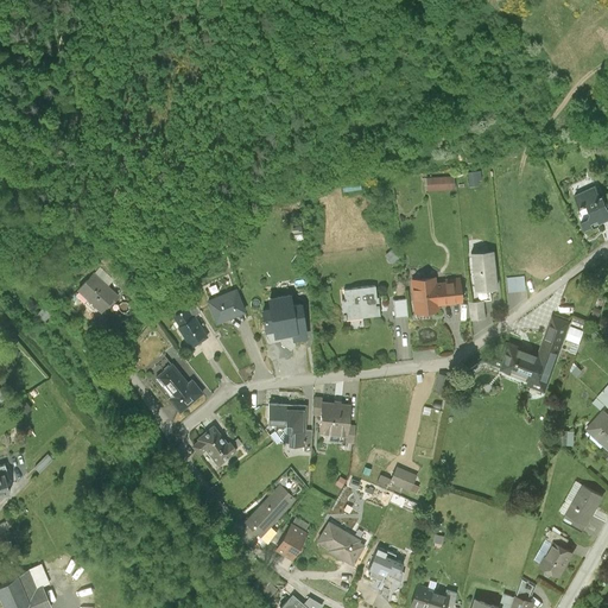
[(467,171),(468,185),(479,184),(477,179),(481,179),(480,170),(467,171)]
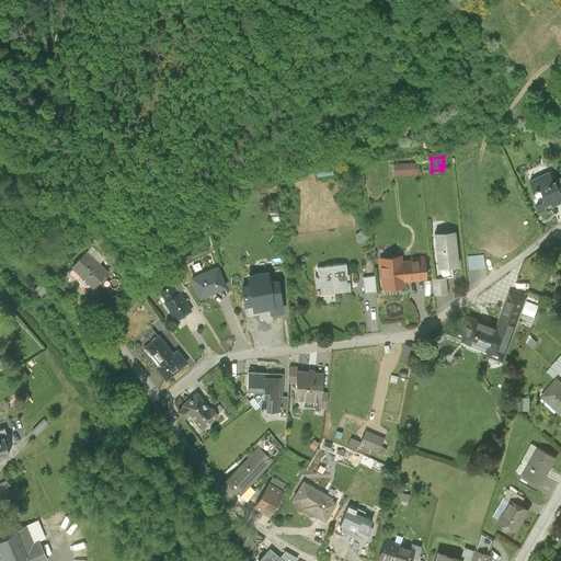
[(393,176),(419,173),(418,161),(392,164),(393,176)]
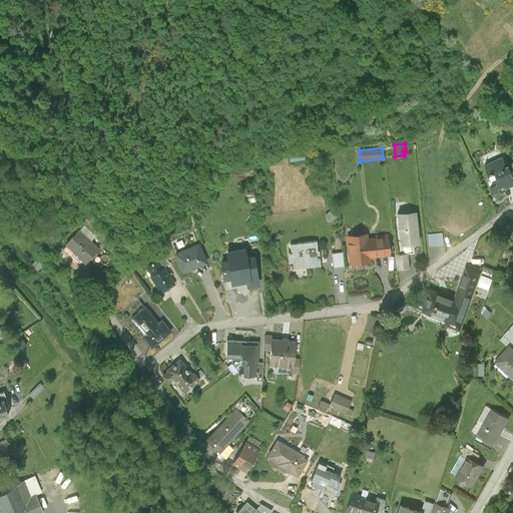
[(508,165),(504,157),(485,165),(490,174),(496,171),(498,177),(497,181),(491,184),(494,192),(500,189),(501,189),(503,190),(506,188),(507,186),(512,182),(512,181),(512,168),(510,164),(508,165)]
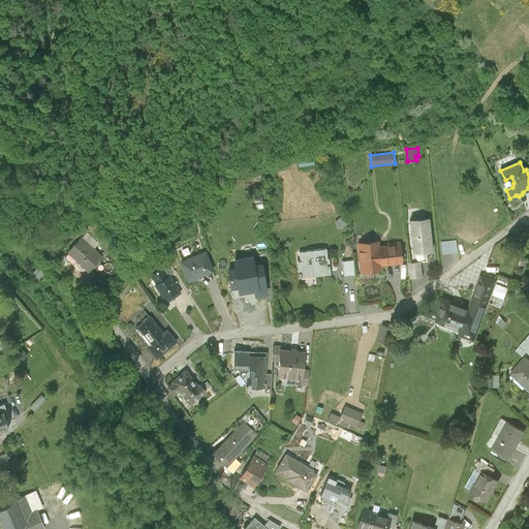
[(412,251),(431,250),(429,221),(409,223),(412,251)]
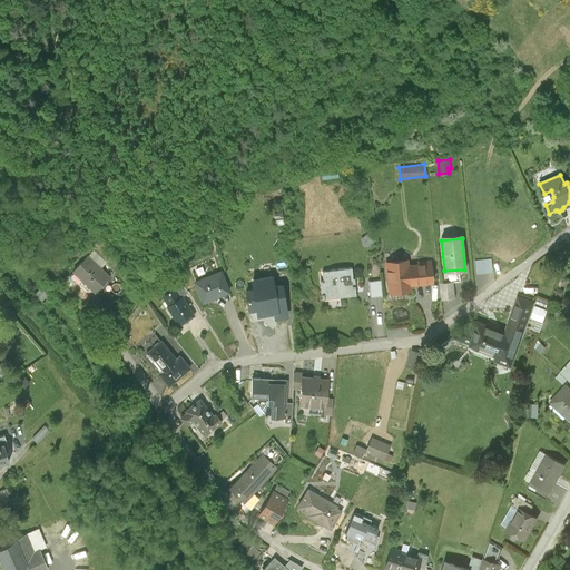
[(111,274),(88,254),(75,268),(96,287),(104,279),(105,282),(111,274)]
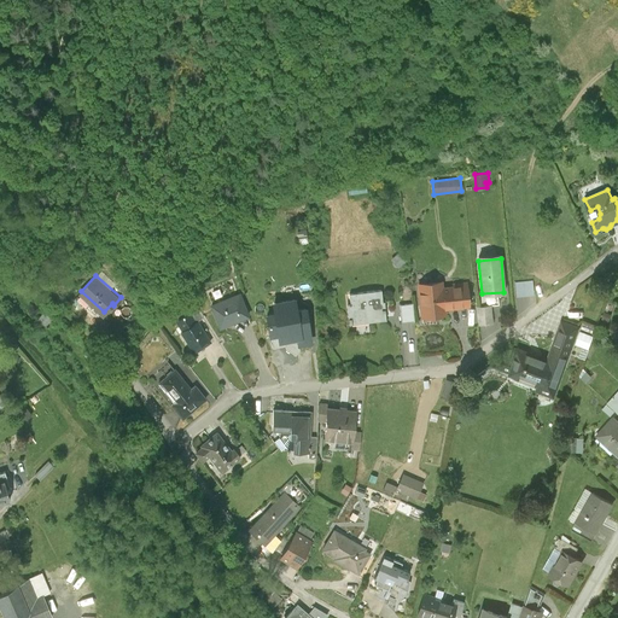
[(514,279),(516,293),(535,292),(534,278),(514,279)]
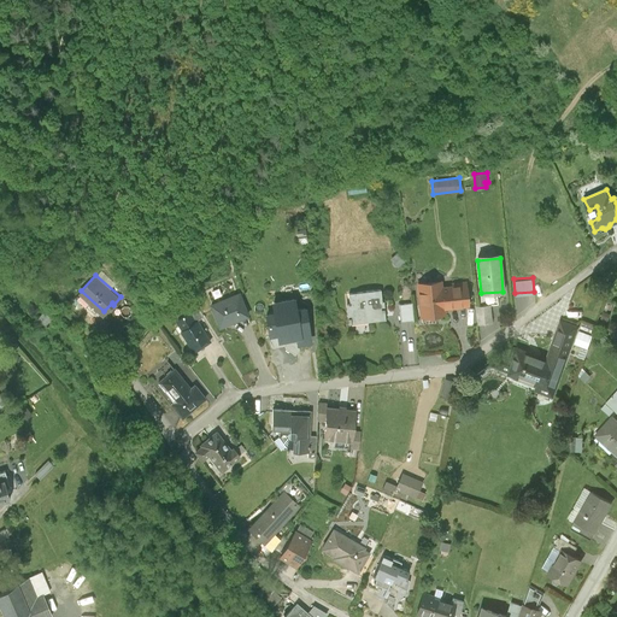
[(466,305),(464,282),(451,283),(451,286),(441,287),(440,282),(418,283),(421,312),(444,310),(444,307),(466,305)]
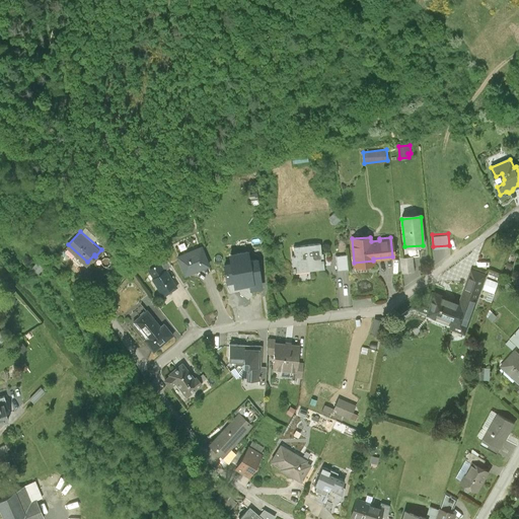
[(291,254),(293,271),(295,271),(294,268),(308,267),(309,269),(324,268),(323,254),(320,255),(320,251),(321,251),(320,242),(293,245),(294,254),(291,254)]
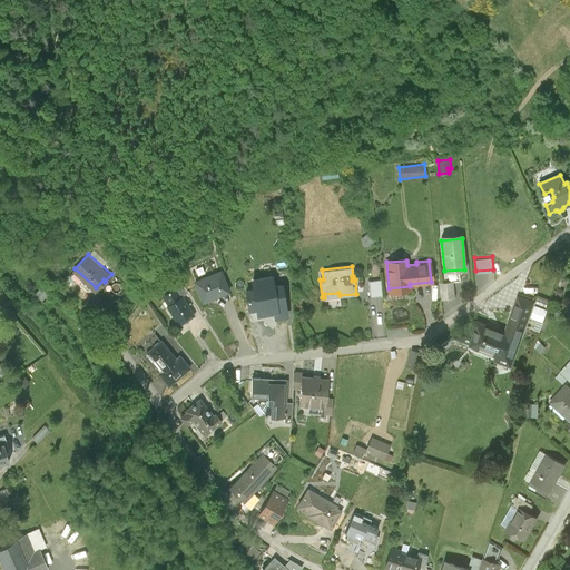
[(220,271),(195,279),(202,297),(210,295),(212,297),(228,292),(220,271)]
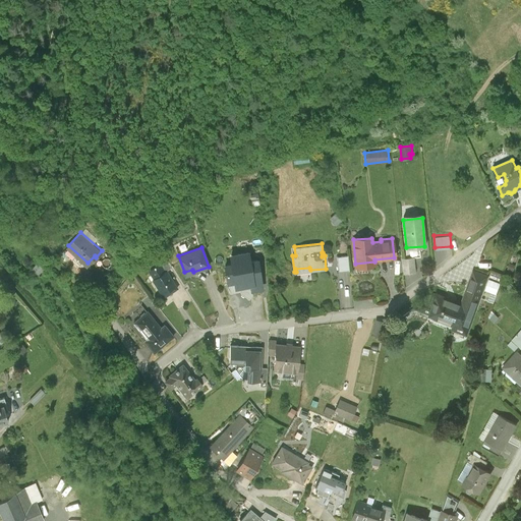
[(337,255),(338,271),(349,270),(348,254),(337,255)]
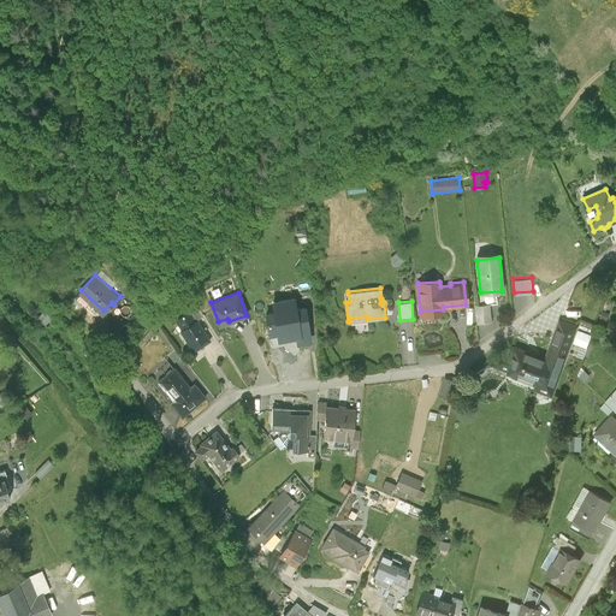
[(304,307),(266,314),(270,336),(297,331),(300,343),(309,342),(304,307)]
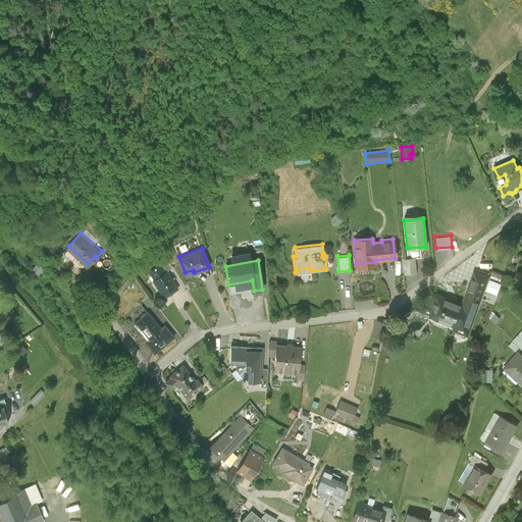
[(414,260),(402,261),(404,273),(415,272),(414,260)]
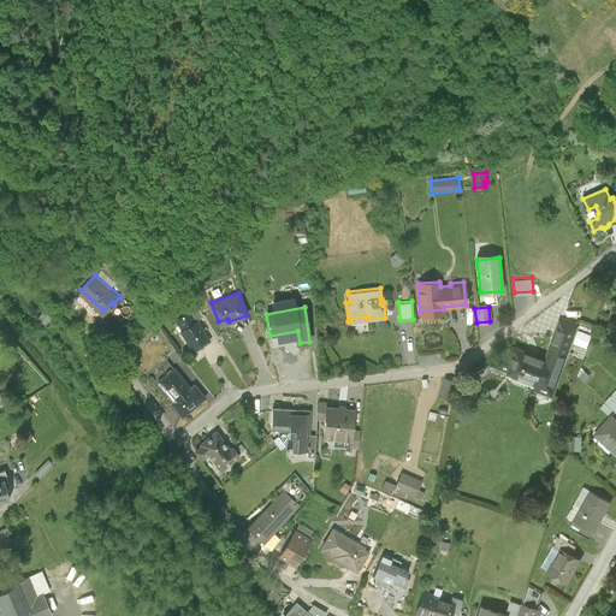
[(202,338),(207,337),(189,308),(176,317),(183,327),(182,329),(191,345),(196,343),(199,347),(205,342),(202,338)]
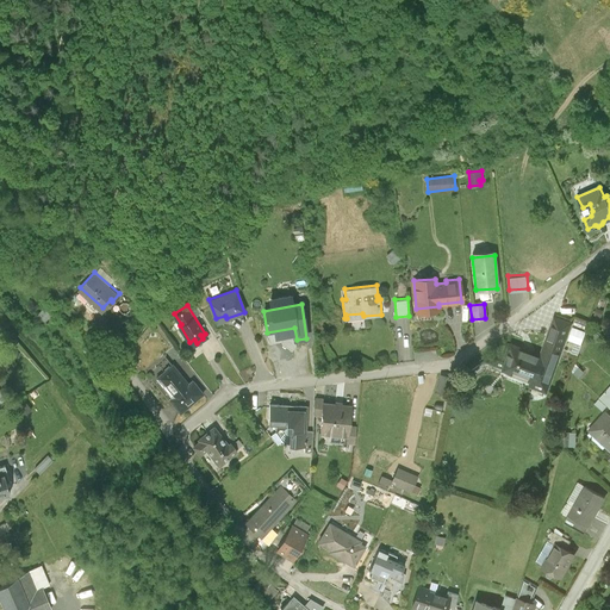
[(548,380),(570,324),(555,318),(541,356),(511,344),(502,369),(503,369),(505,366),(512,368),(511,373),(533,381),(535,375),(548,380)]
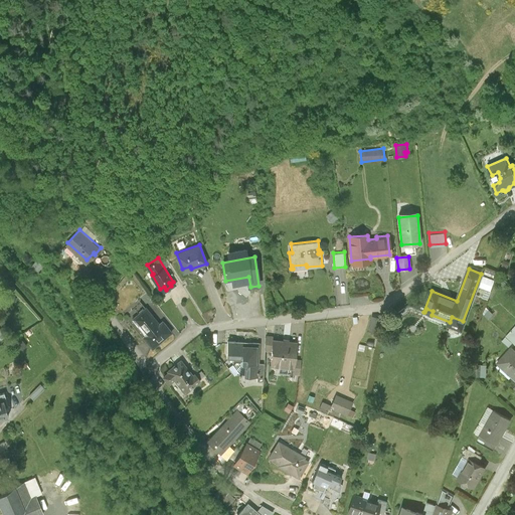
[(483,276),(479,287),(491,292),(495,280),(483,276)]
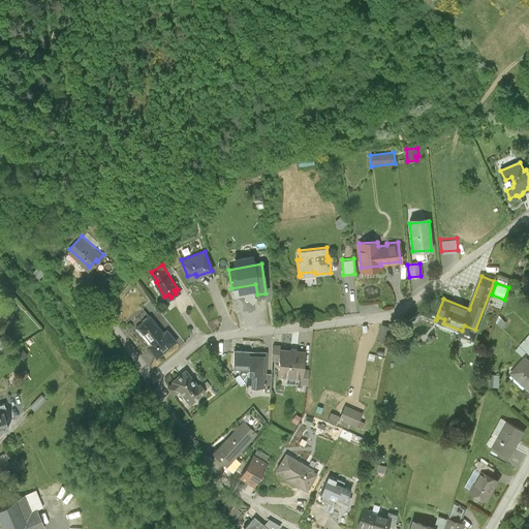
[(155,354),(176,339),(169,332),(166,335),(148,312),(133,323),(147,341),(145,342),(155,354)]
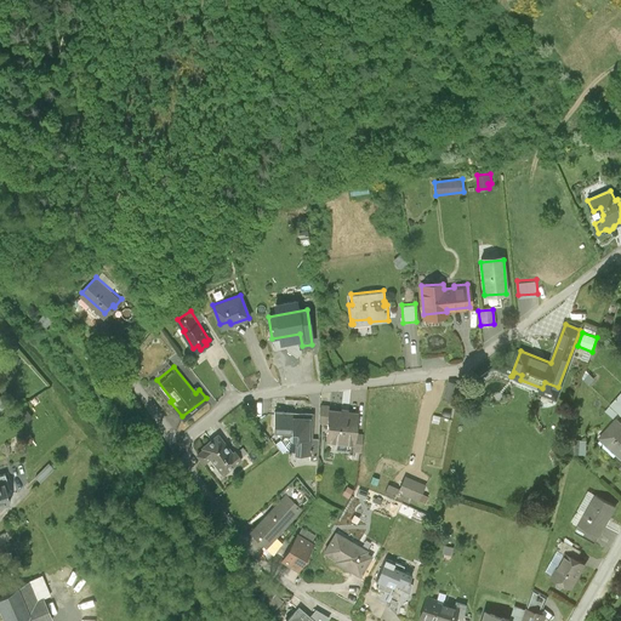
[(620,392),(610,404),(620,414),(620,392)]
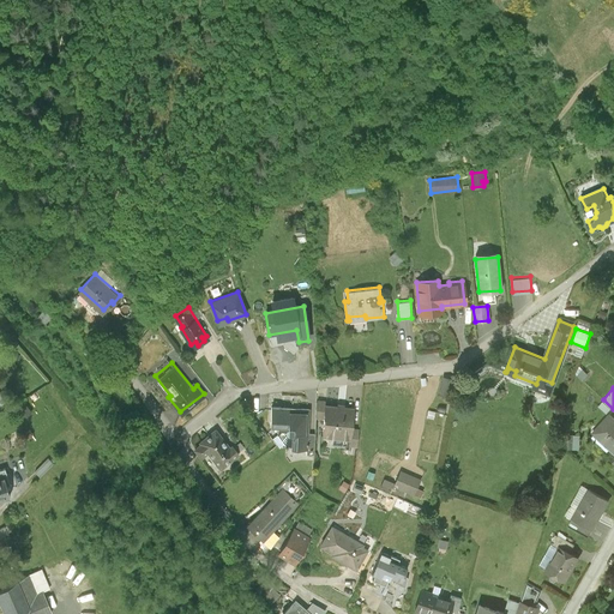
[(321,433),(349,437),(350,427),(353,407),(324,404),(323,416),(324,416),(321,433)]
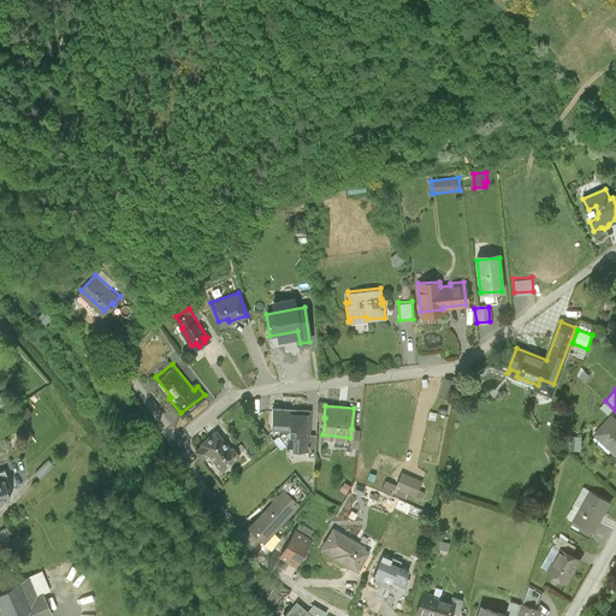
[(311,409),(272,407),(271,426),(278,427),(278,434),(285,445),(308,446),(311,409)]
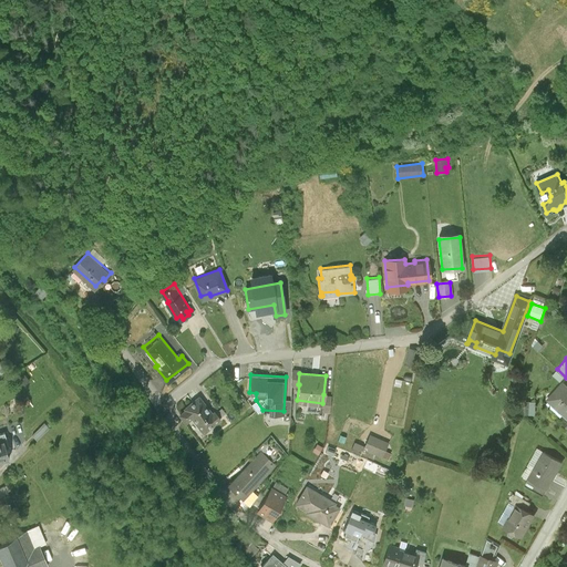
[(566,388),(563,383),(549,397),(565,411),(564,413),(566,415),(566,388)]
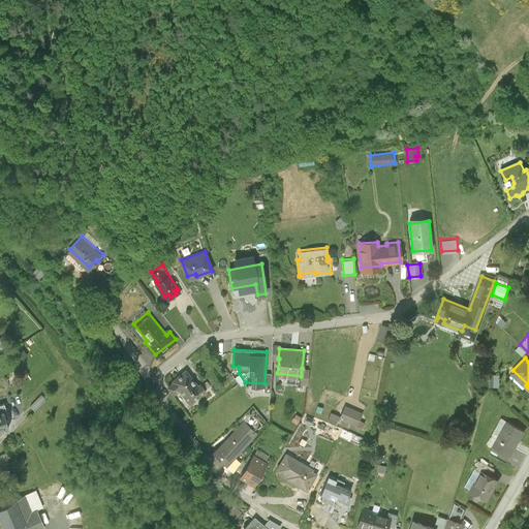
[(309,369),(302,368),(301,376),(301,380),(307,381),(309,369)]
